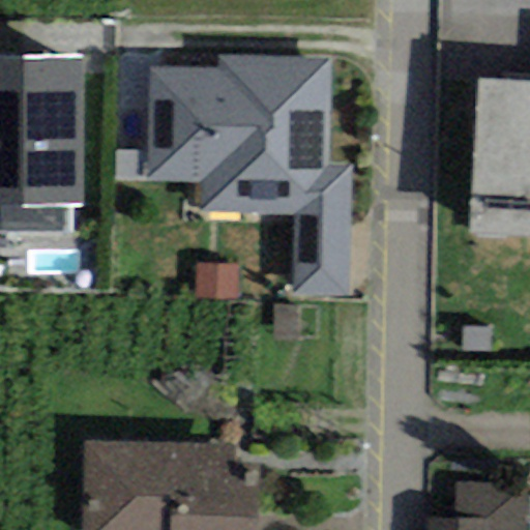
[(218,56),(217,70),(149,68),(146,179),(203,181),(203,212),(295,214),(293,295),(348,296),(351,166),(329,166),(332,59),(218,56)]
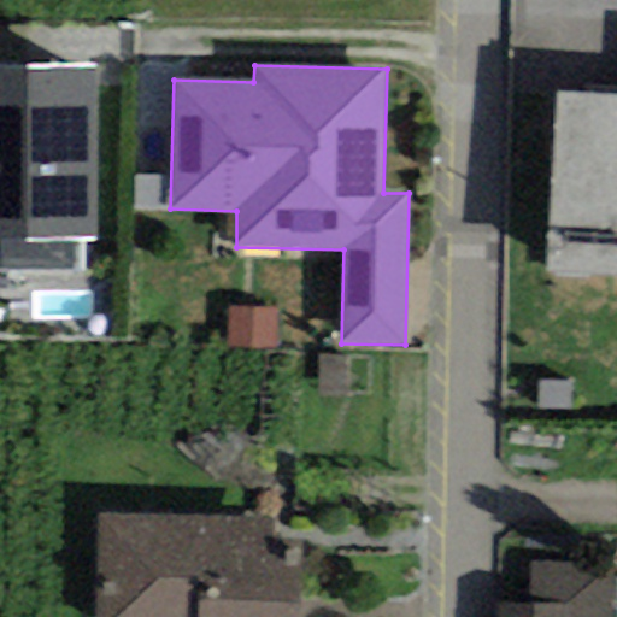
[(97,66),(0,66),(0,270),(82,269),(82,238),(99,236),(97,66)]
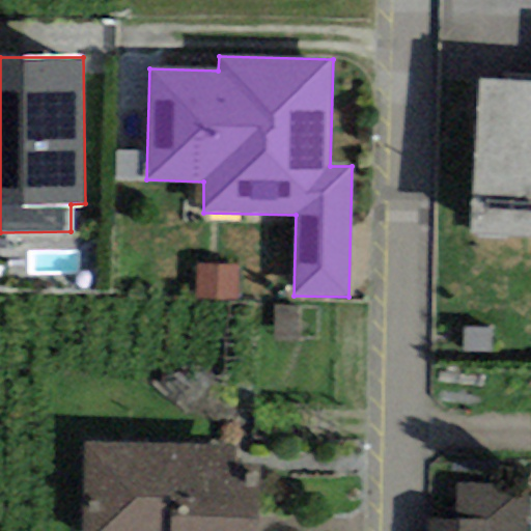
[(530,83),(479,80),(469,235),(530,240),(530,83)]
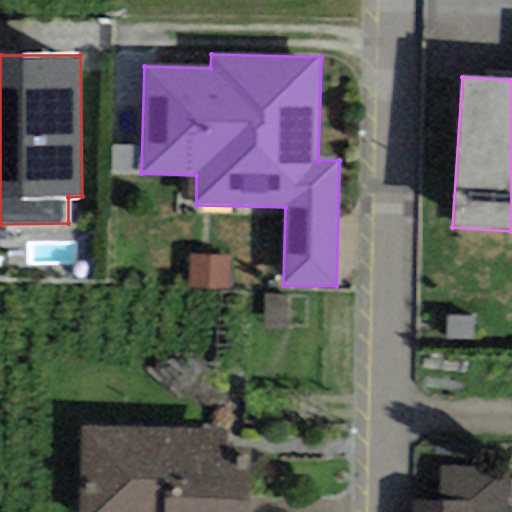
[(230,256),(189,256),(189,288),(229,289),(230,256)]
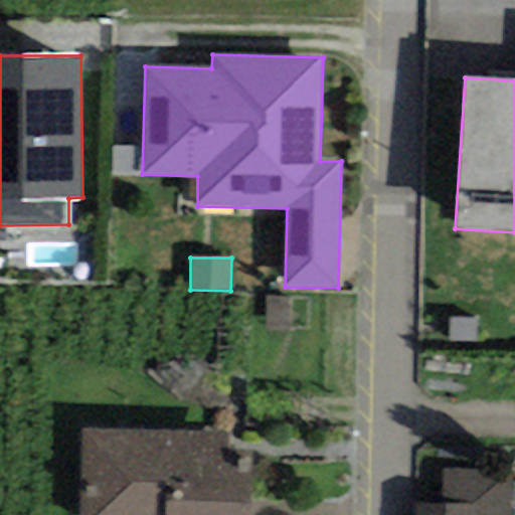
[(288,332),(289,298),(265,297),(263,331),(288,332)]
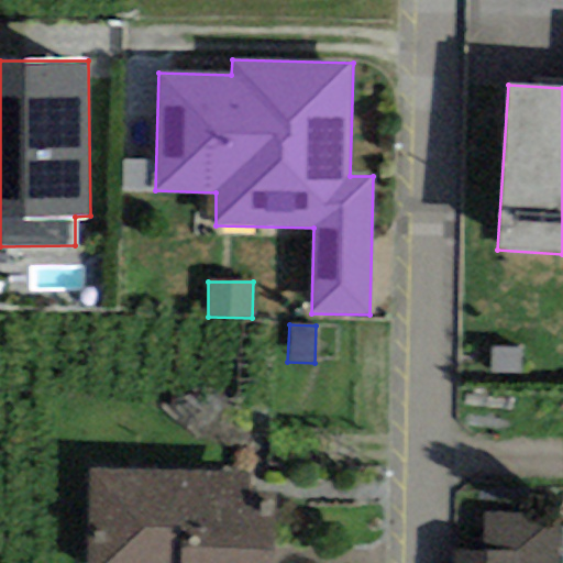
[(86,562),(275,562),(277,515),(246,514),(247,472),(88,468),(86,562)]
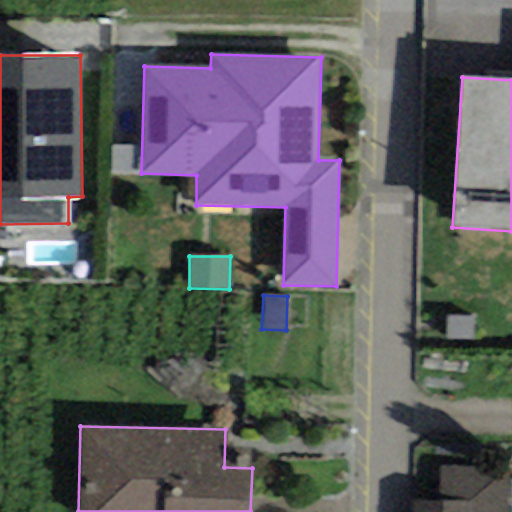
[(507,511),(508,469),(439,469),(439,502),(411,502),(410,511),(507,511)]
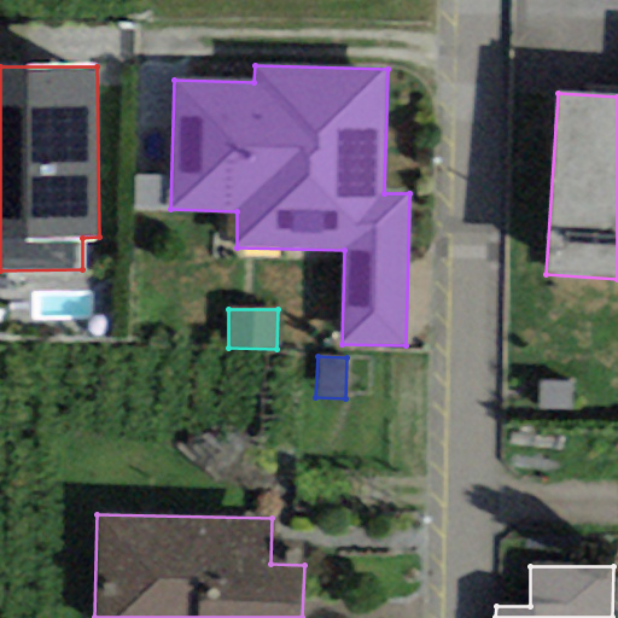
All buildings are outlined.
